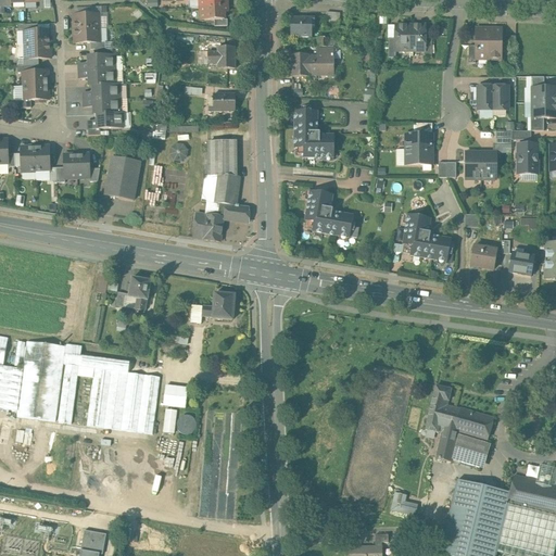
[(224,20),(224,13),(227,13),(226,7),(201,8),(201,21),(224,20)]
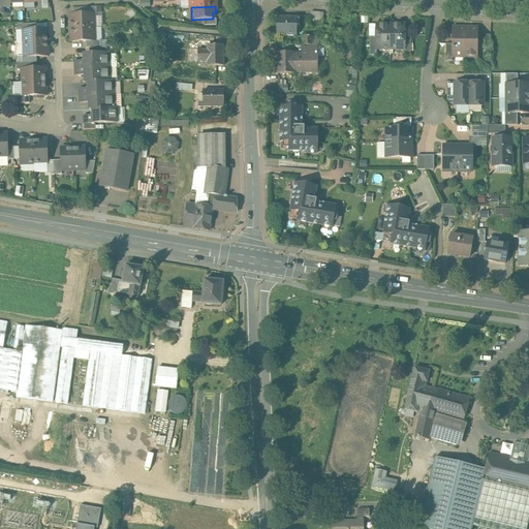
[(94,28),(93,14),(70,16),(71,29),(94,28)]
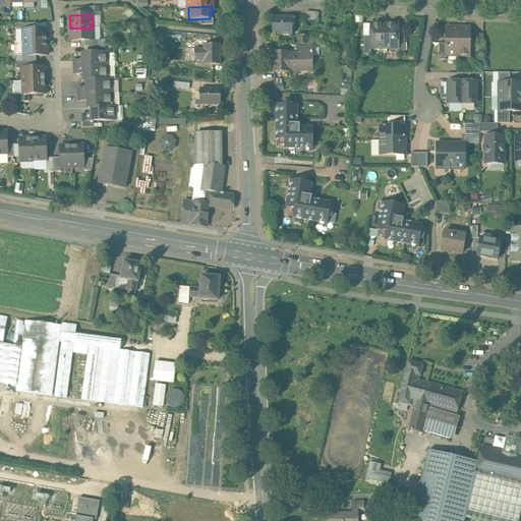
[(273,18),(273,36),(291,36),(291,24),(294,24),(294,18),(273,18)]
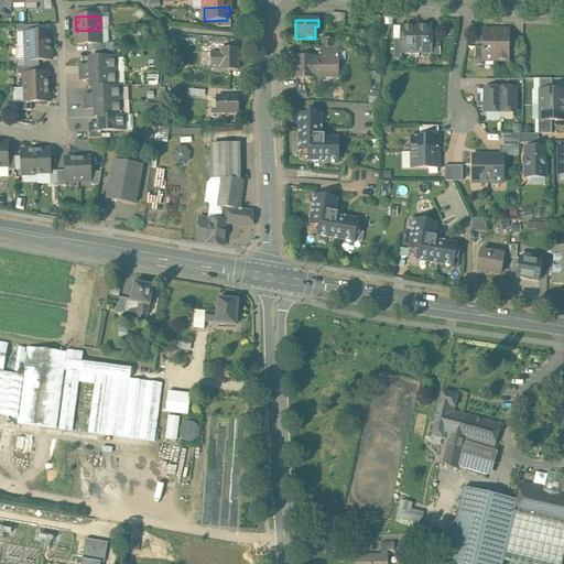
[(416,26),(401,26),(401,40),(400,53),(415,53),(416,26)]
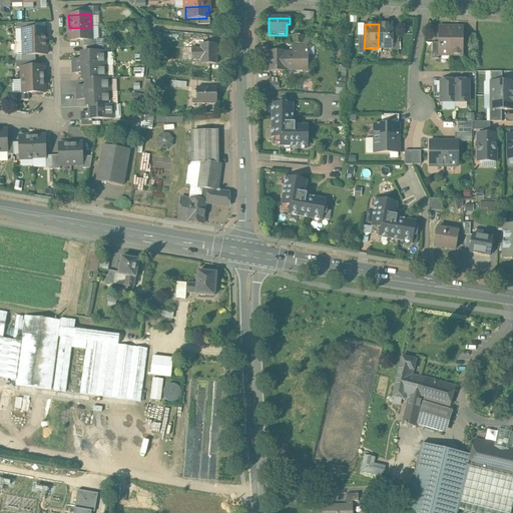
[(392,24),(379,24),(378,48),(392,48),(392,36),(392,24)]
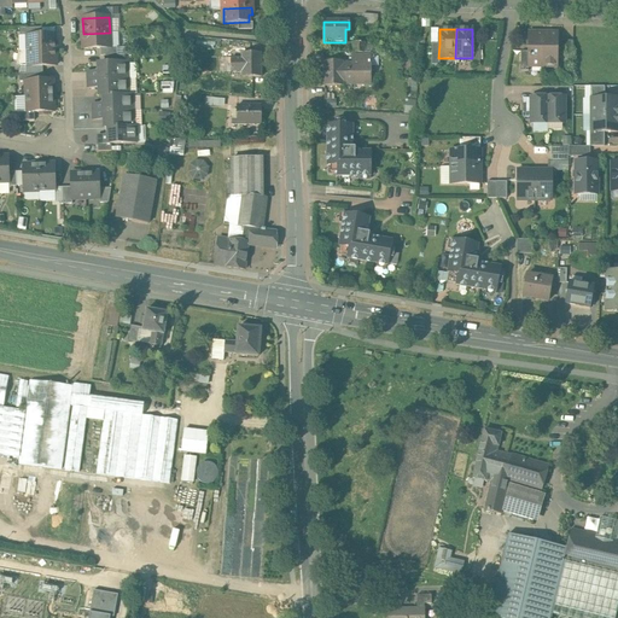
[(110,33),(83,34),(83,48),(100,48),(110,48),(110,33)]
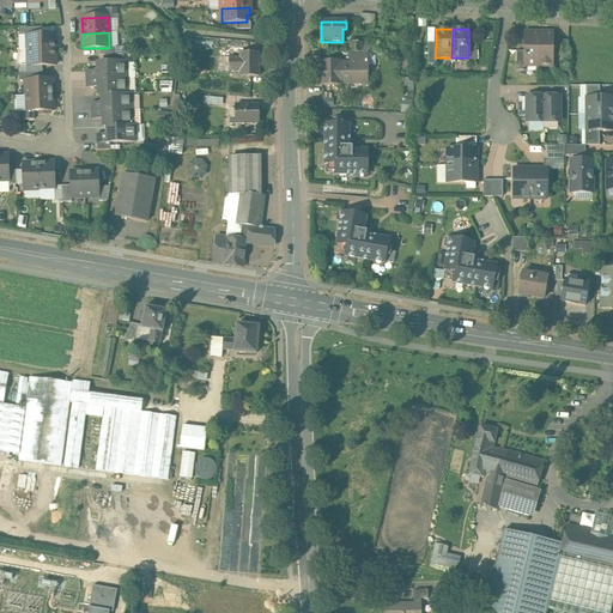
[(539,66),(539,32),(525,32),(525,52),(523,66),(539,66)]
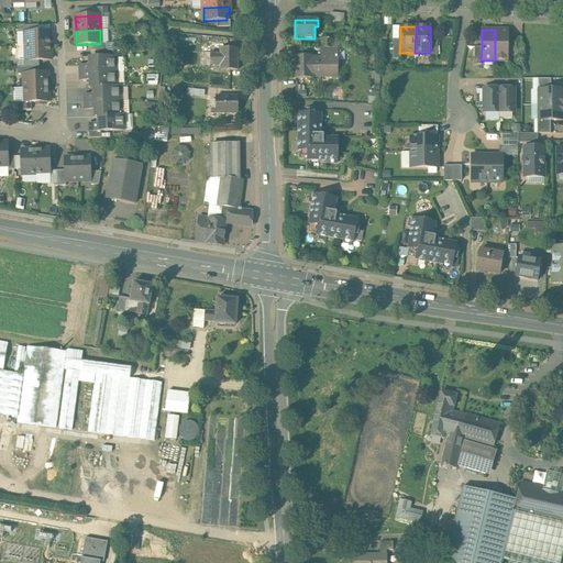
[(495,61),(507,61),(508,30),(495,30),(495,61)]
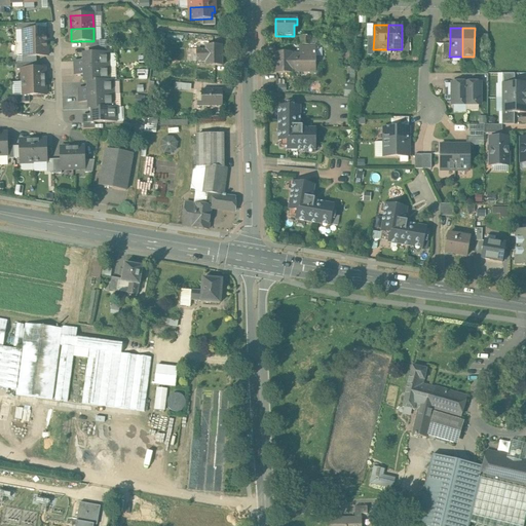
[(25,43),(47,42),(46,30),(36,30),(24,30),(25,43)]
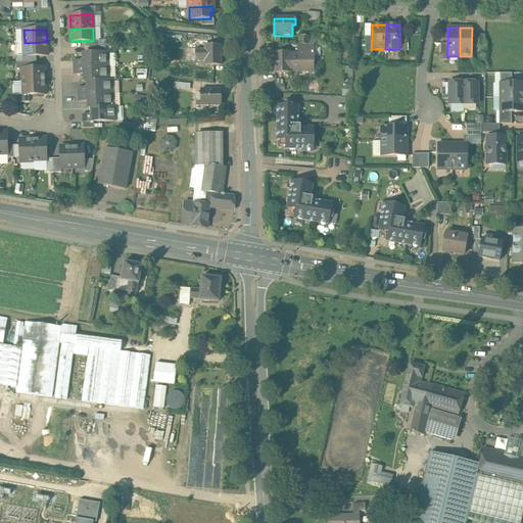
[(323,40),(322,40),(321,40),(308,39),(308,36),(299,36),(298,44),(322,46),(323,45),(323,40)]
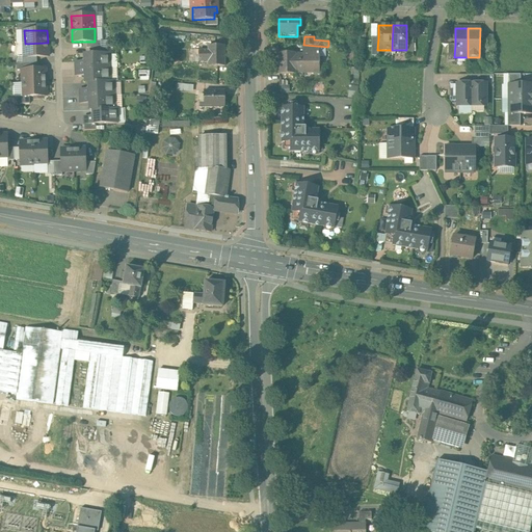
[(48,56),(48,43),(25,44),(25,57),(36,57),(48,56)]
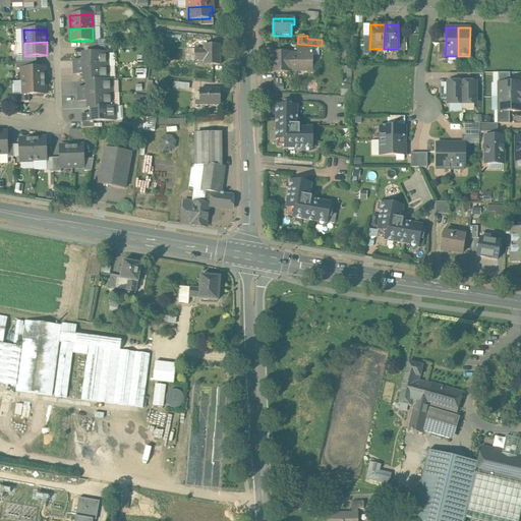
[(204,50),(194,50),(194,61),(204,61),(204,65),(220,65),(220,46),(204,46),(204,50)]
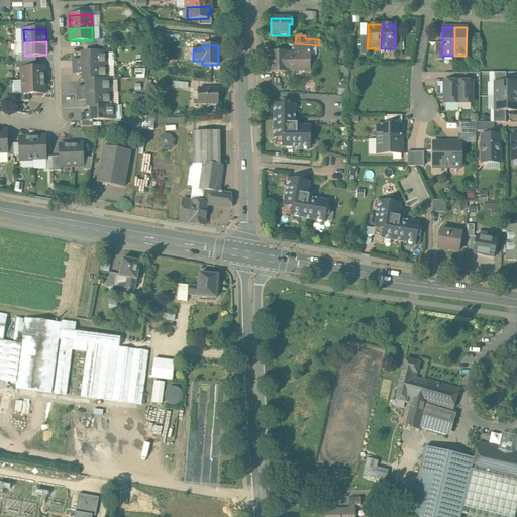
[(287,54),(287,70),(310,70),(310,46),(295,46),(295,54),(287,54)]
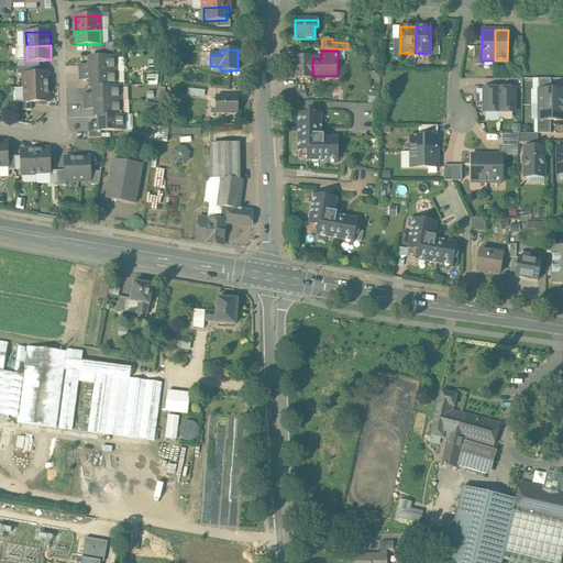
[(116,72),(114,57),(113,57),(97,57),(91,58),(91,64),(89,66),(80,66),(80,74),(116,72)]
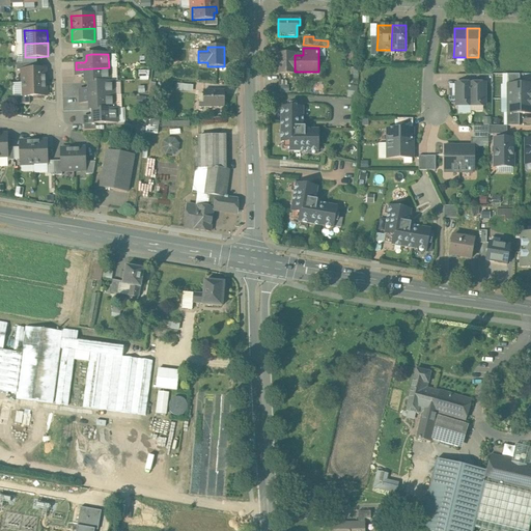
[(295,55),(295,54),(278,54),(278,74),(295,74),(295,72),(295,55)]
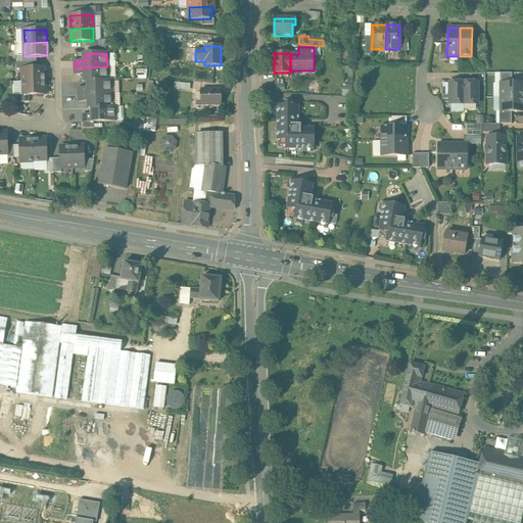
[(75,75),(83,75),(85,76),(86,82),(89,81),(107,80),(107,66),(75,68),(75,75)]
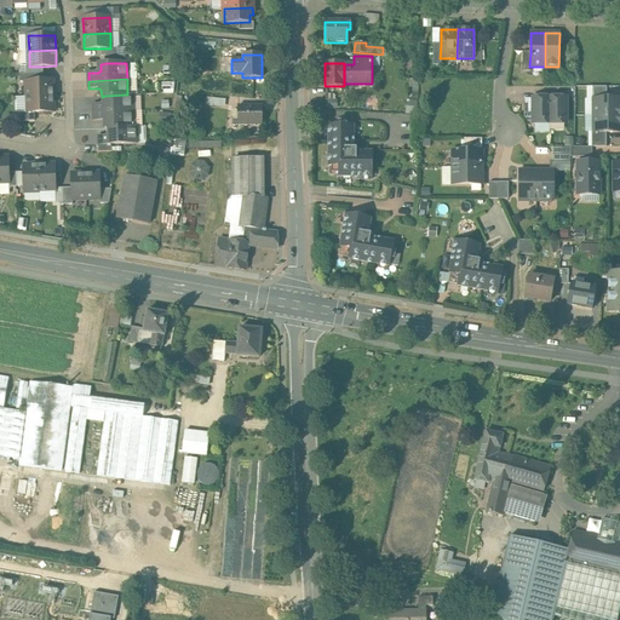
[(27,97),(53,97),(52,81),(41,81),(26,81),(27,97)]
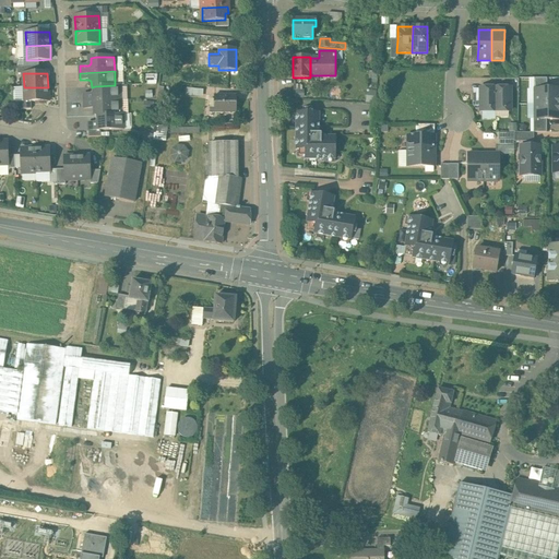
[(533,90),(534,90),(547,90),(547,79),(533,79),(533,90)]
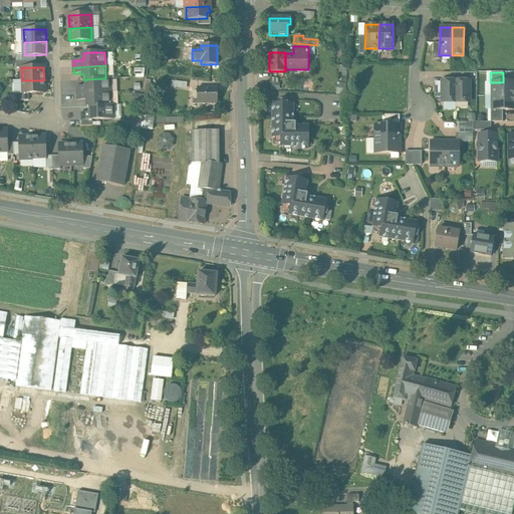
[(87,85),(85,86),(77,86),(77,93),(109,92),(108,78),(105,78),(87,79),(87,85)]
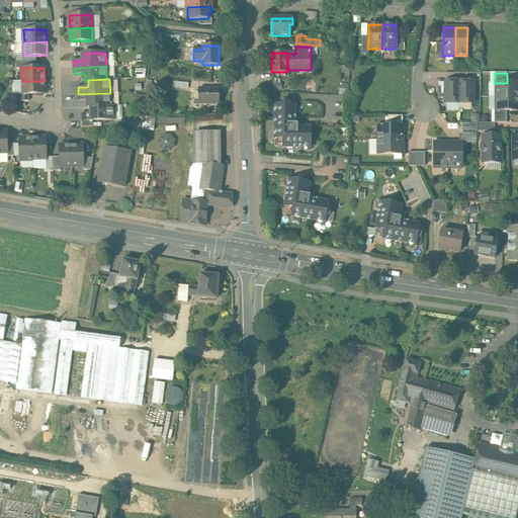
[(45,93),(45,81),(22,81),(22,94),(28,94),(45,93)]
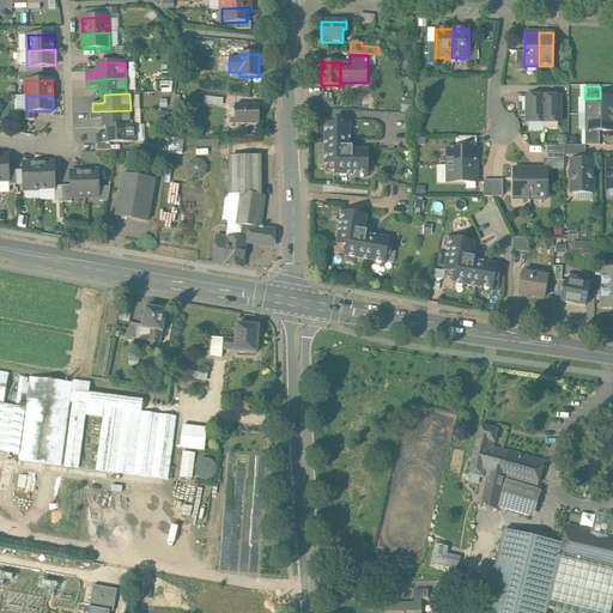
[(559,122),(558,96),(542,97),(544,123),(559,122)]
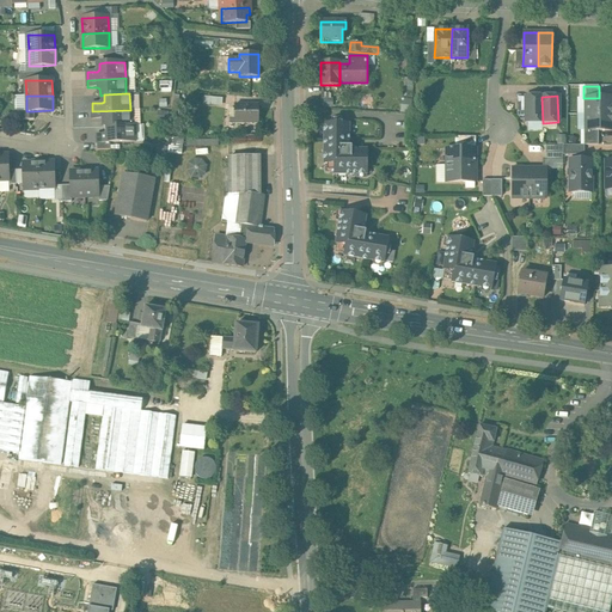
[(527,123),(543,123),(542,97),(527,97),(527,123)]
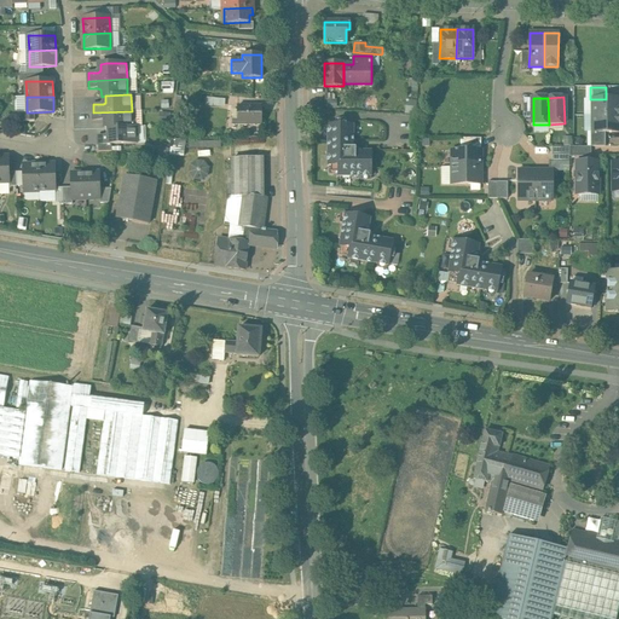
[(591,99),(591,116),(618,115),(618,98),(606,99),(591,99)]
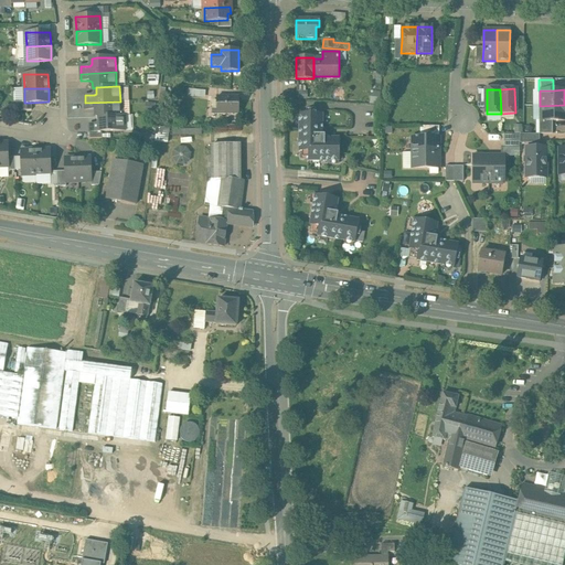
[(238,114),(238,97),(216,97),(217,108),(217,114),(238,114)]
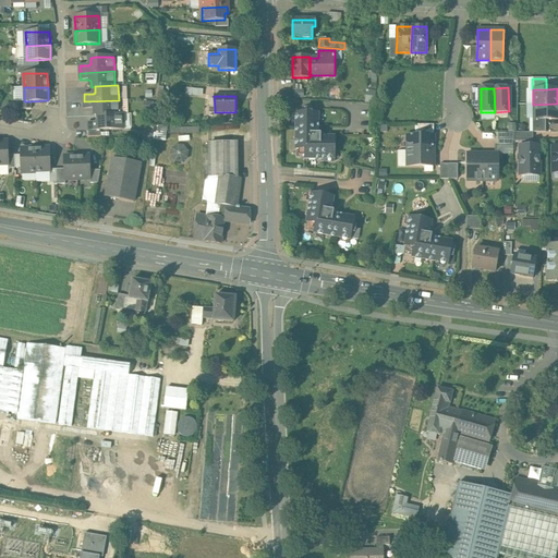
[(119,114),(119,100),(84,101),(84,108),(94,108),(95,109),(96,116),(99,116),(119,114)]
